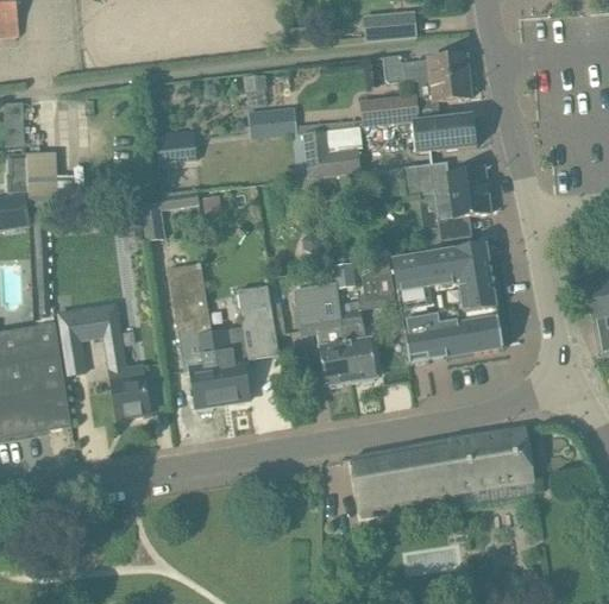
[(0,0),(0,33),(18,33),(16,0),(0,0)]
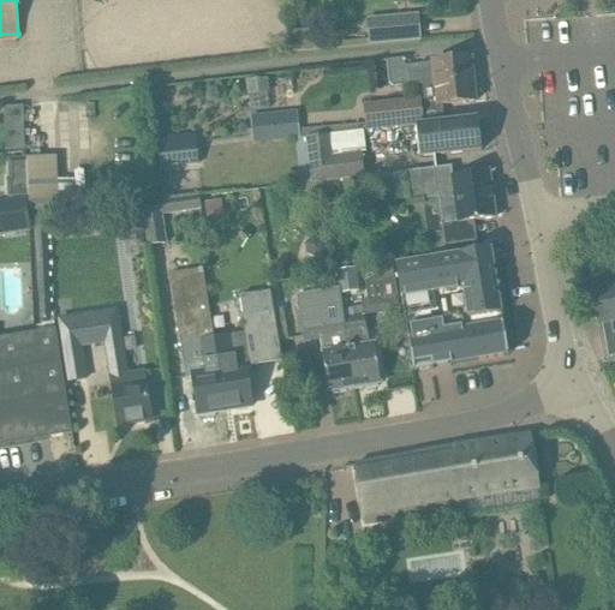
[(371,41),(421,37),(418,11),(369,16),(371,41)]
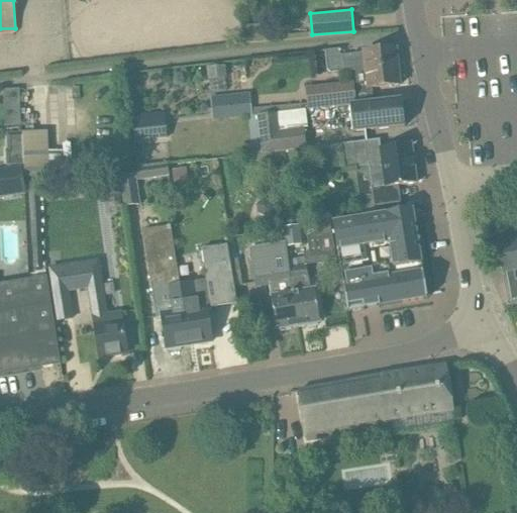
[(244,23),(245,40),(268,38),(267,21),(244,23)]
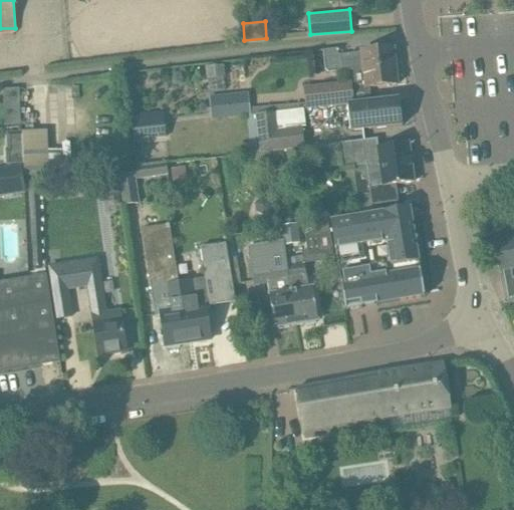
[(325,47),(324,47),(326,66),(327,67),(338,66),(338,67),(362,64),(365,85),(398,81),(394,45),(361,49),(337,52),(336,46),(325,47)]
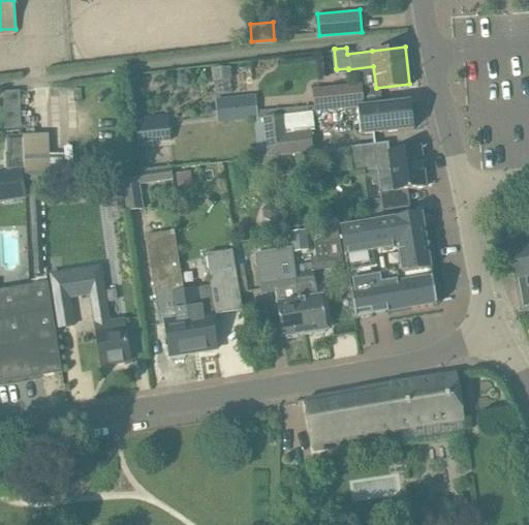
[(232,89),(230,64),(211,66),(212,79),(215,79),(216,91),(232,89)]
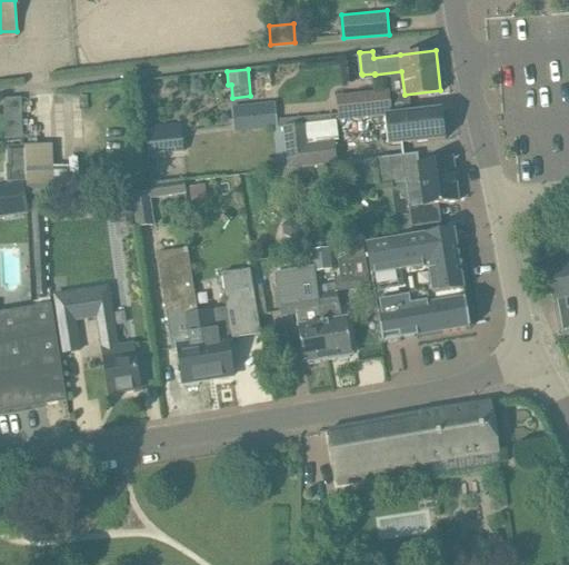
[(340,110),(296,114),(297,122),(306,121),(395,111),(392,88),(388,89),(338,95),(340,110)]
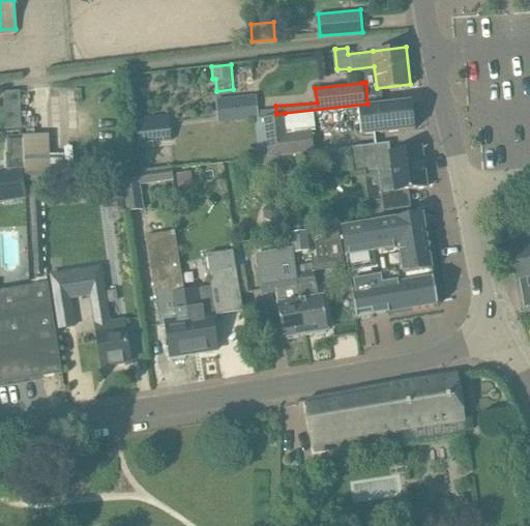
[(20,89),(4,89),(4,108),(21,108),(20,89)]
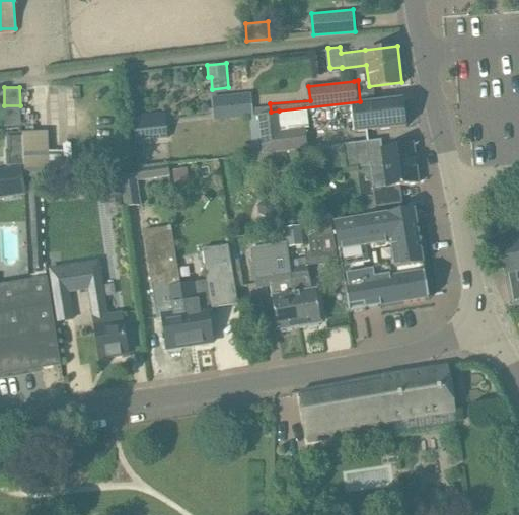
[(251,90),(211,94),(213,116),(250,112),(253,112),(252,105),(251,90)]
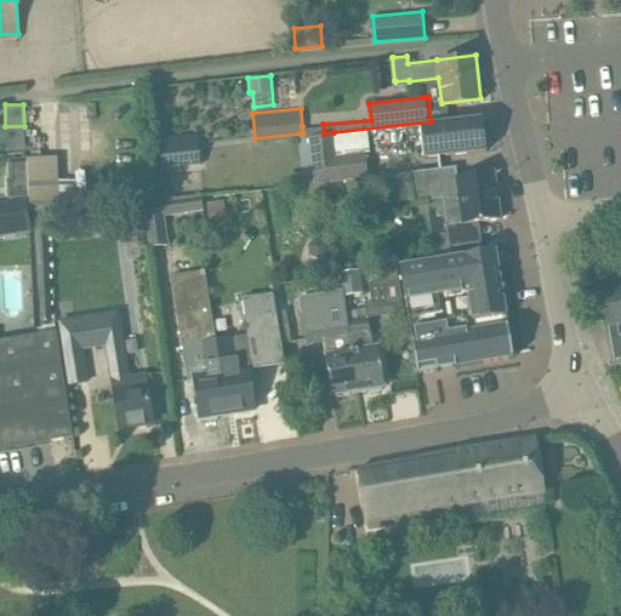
[(483,117),(421,123),(423,154),(486,148),(483,117)]
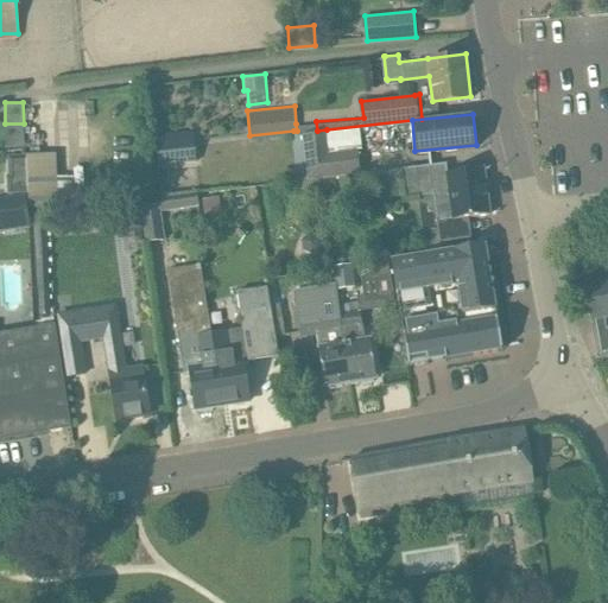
[(196,157),(194,128),(154,133),(158,167),(178,165),(177,159),(196,157)]
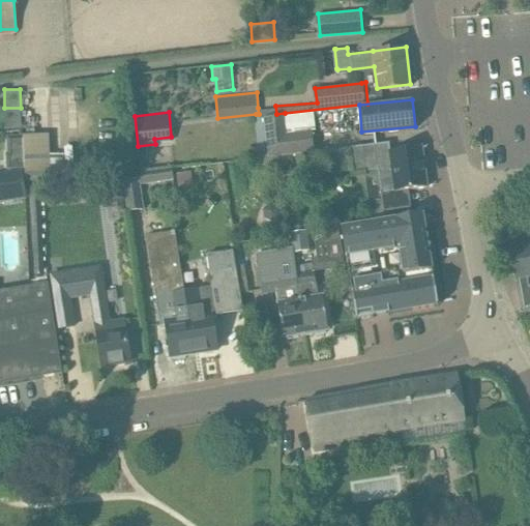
[(276,114),(264,115),(268,153),(314,148),(312,128),(287,132),(285,113),(276,114)]
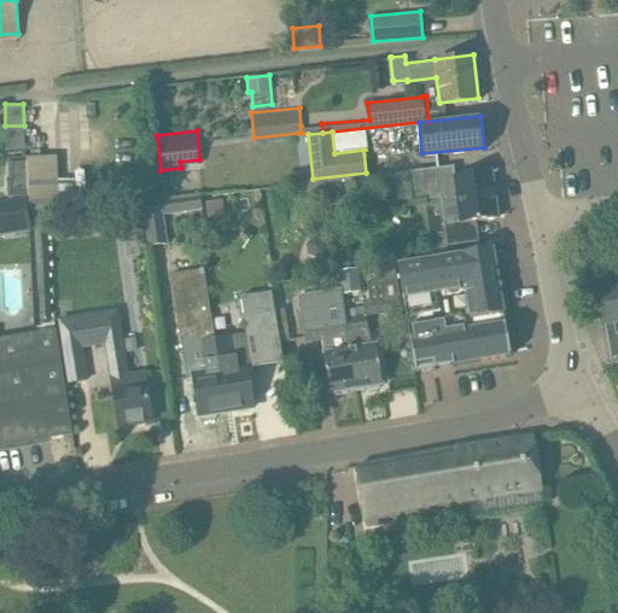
[(9,175),(7,175),(7,194),(29,193),(27,155),(9,155),(9,175)]
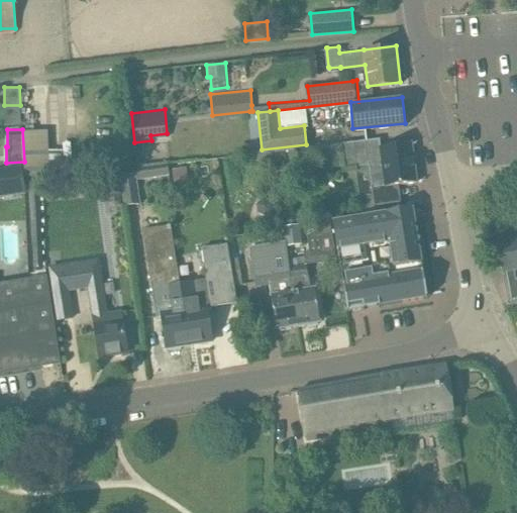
[(411,140),(379,144),(378,136),(342,141),(342,140),(321,144),(321,143),(312,144),(313,155),(321,152),(323,164),(344,160),(345,166),(369,163),(374,203),(400,199),(398,183),(416,180),(411,140)]
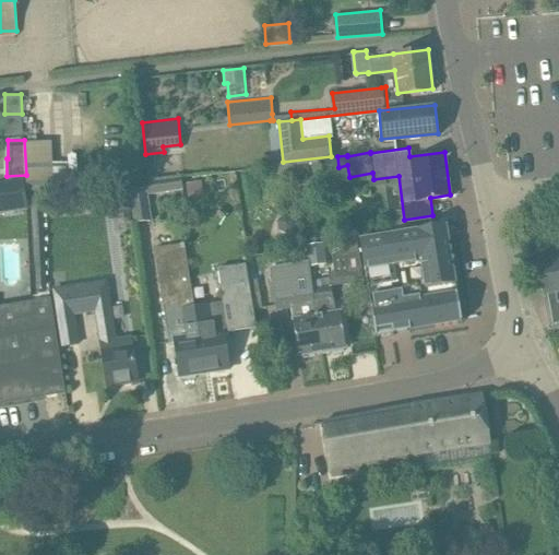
[(309,161),(296,163),(298,176),(311,174),(309,161)]
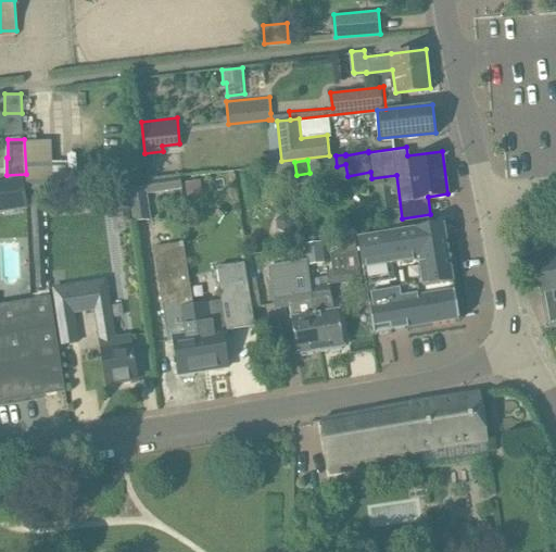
[(147,190),(181,186),(179,172),(128,177),(135,218),(150,216),(147,190)]
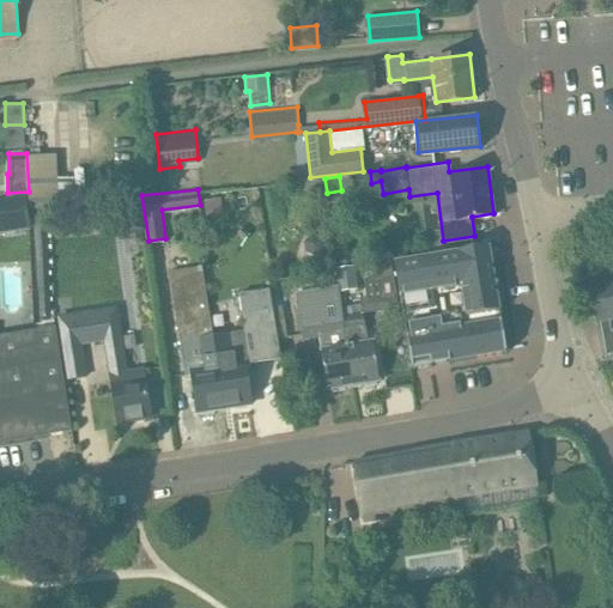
[(20,194),(0,198),(0,230),(30,226),(30,219),(25,194),(20,194)]
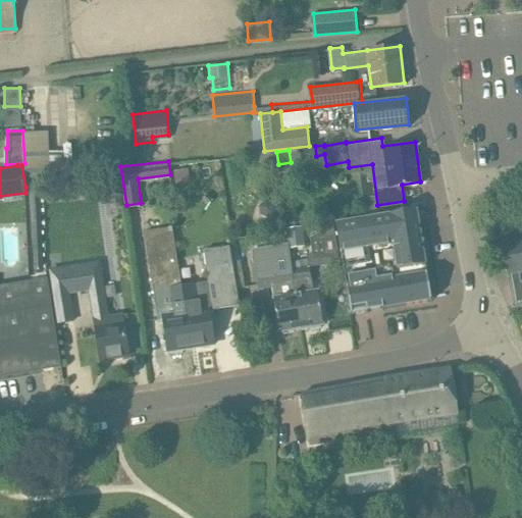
[(188,167),(173,169),(175,184),(190,182),(188,167)]
